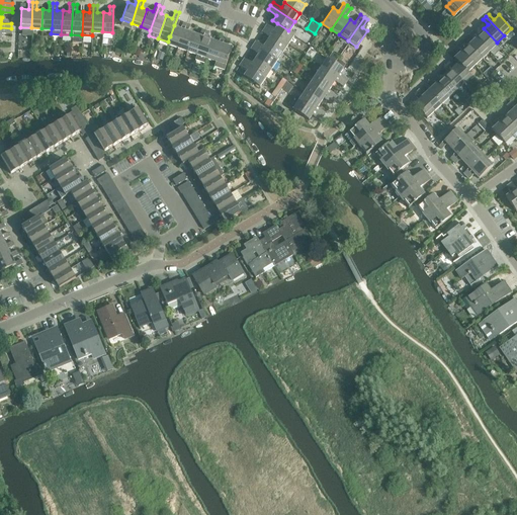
[(167,43),(177,46),(186,21),(182,20),(180,27),(174,25),(170,36),(169,36),(168,41),(167,43)]
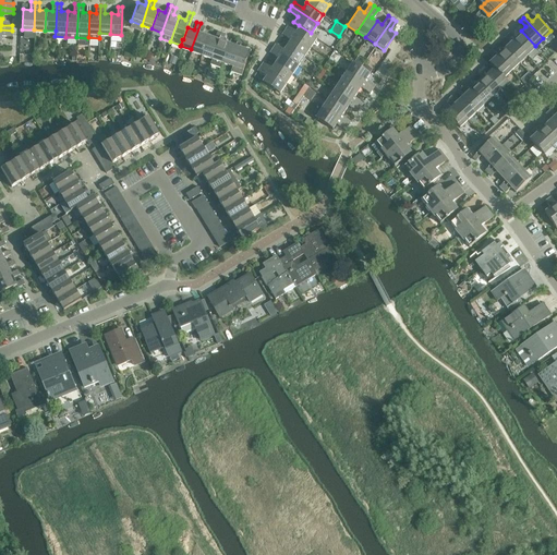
[(191,49),(201,53),(208,34),(202,32),(204,24),(201,23),(191,49)]
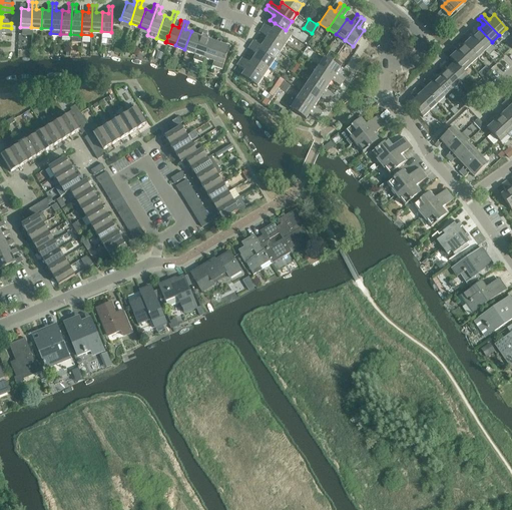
[(264,22),(262,26),(285,41),(291,33),(286,30),(275,23),(272,27),(264,22)]
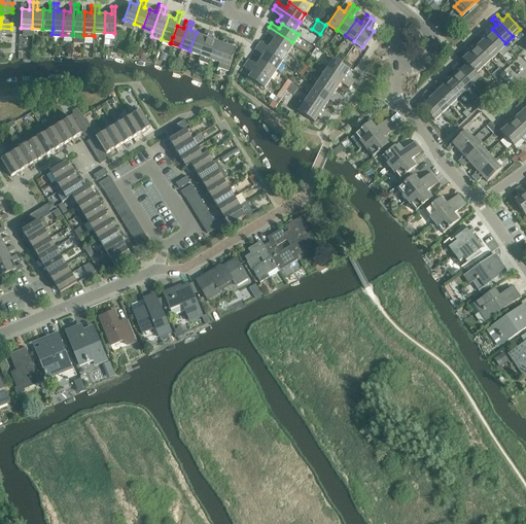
[(274,36),(271,40),(287,51),(292,42),(269,27),(266,31),(274,36)]
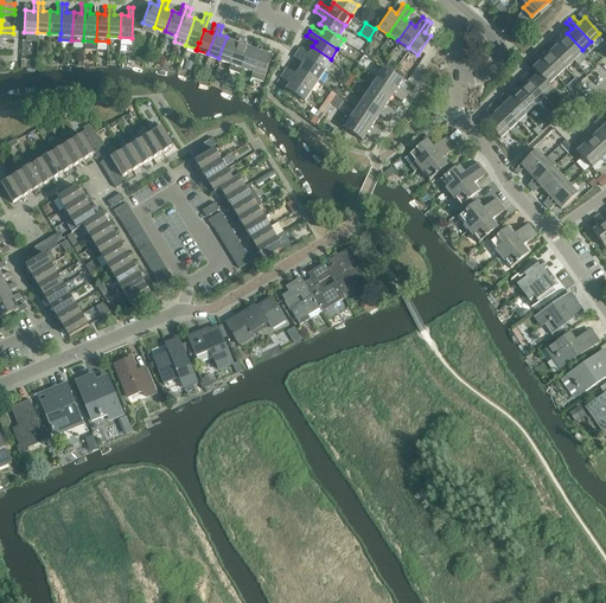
[(13,33),(0,32),(0,44),(1,44),(1,38),(12,38),(13,33)]
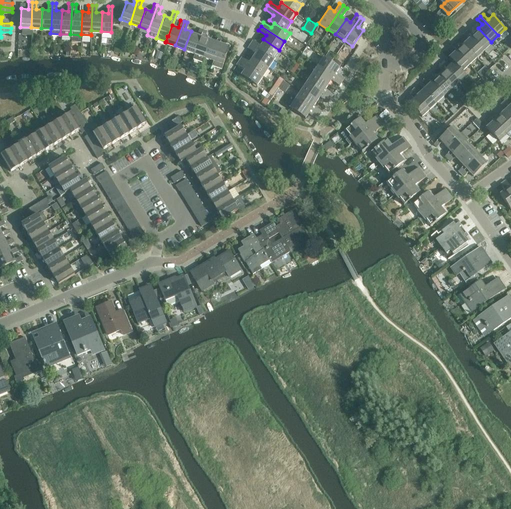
[(184,49),(194,52),(203,28),(199,27),(196,33),(191,31),(184,49)]
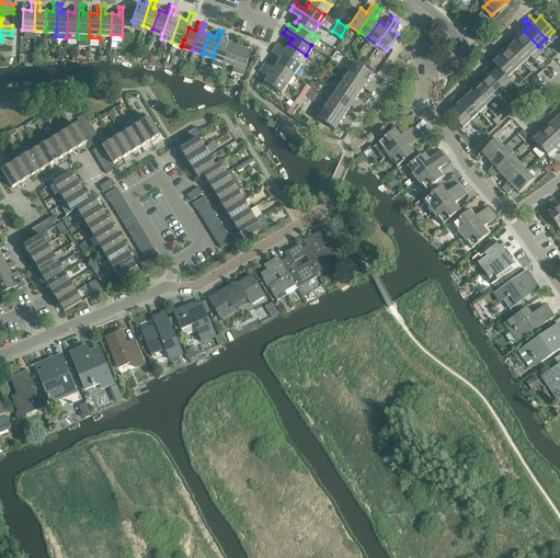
[(513,30),(511,33),(529,54),(538,46),(524,31),(518,35),(513,30)]
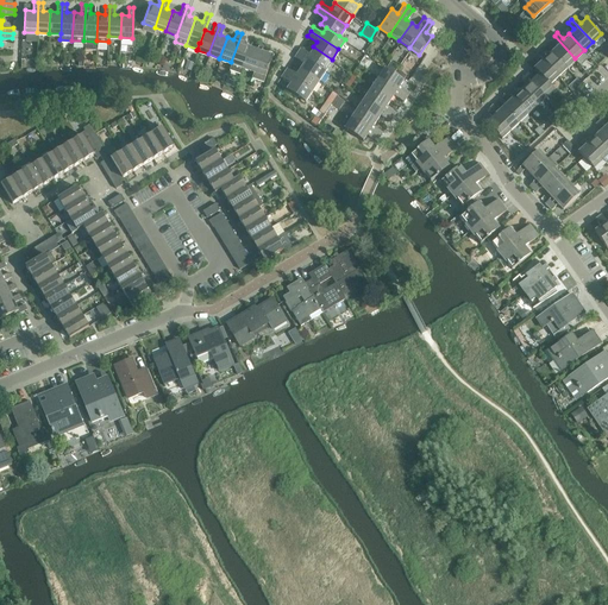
[(240,71),(242,67),(250,45),(243,43),(245,35),(242,33),(231,62),(229,68),(240,71)]
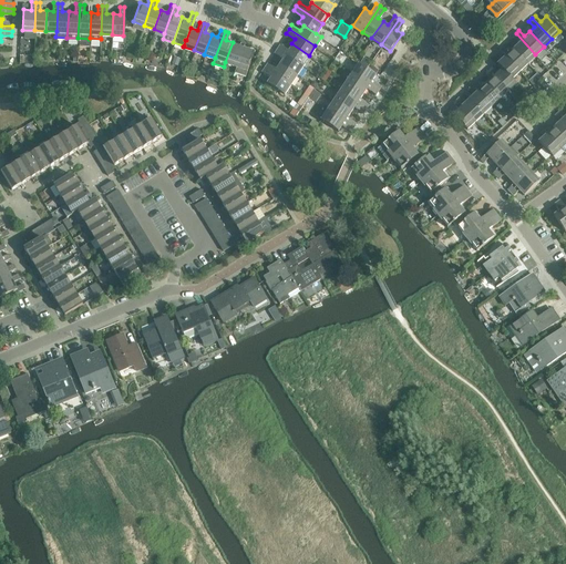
[(517,42),(513,47),(527,61),(535,54),(516,33),(513,36),(517,42)]
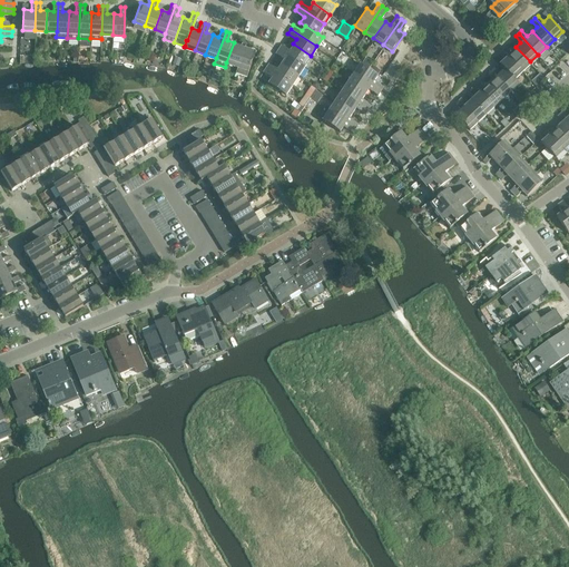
[(226,62),(237,66),(247,39),(243,37),(239,45),(234,42),(226,62)]
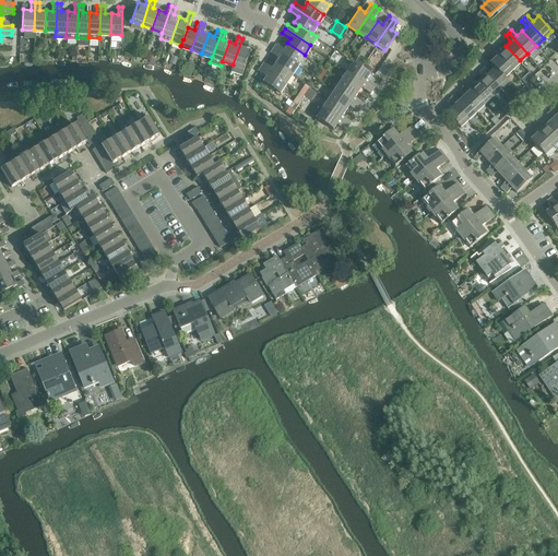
[(242,38),(233,64),(242,68),(250,49),(244,47),(246,39),(242,38)]
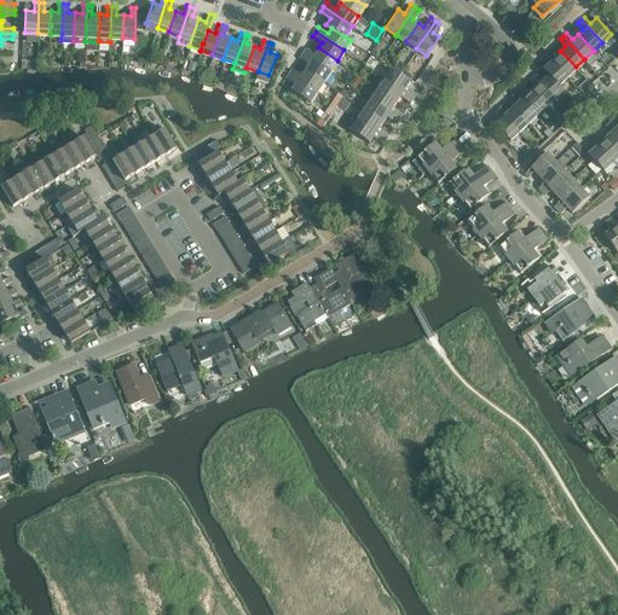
[(305,47),(302,51),(330,70),(338,61),(318,47),(315,53),(305,47)]
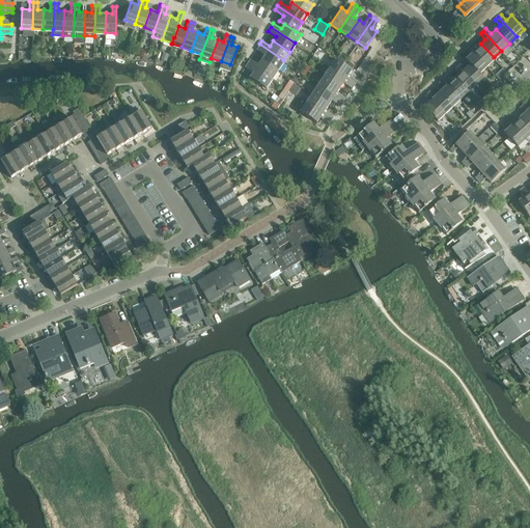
[(471,43),(468,45),(486,64),(494,57),(480,44),(476,48),(471,43)]
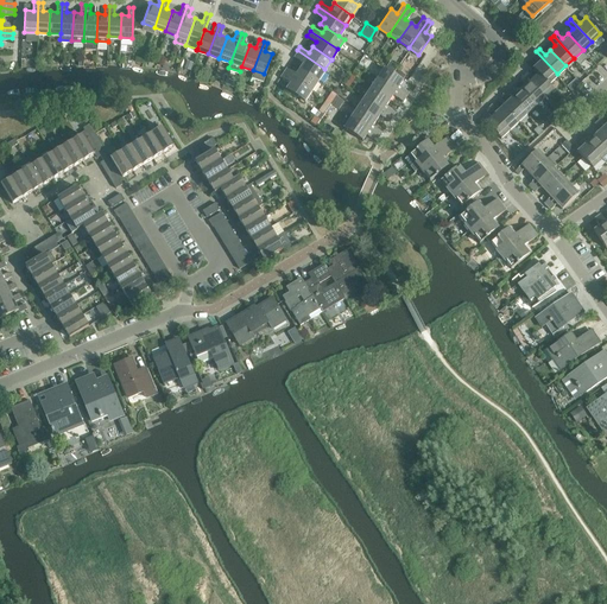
[(303,62),(299,67),(317,80),(324,69),(297,50),(293,55),(303,62)]
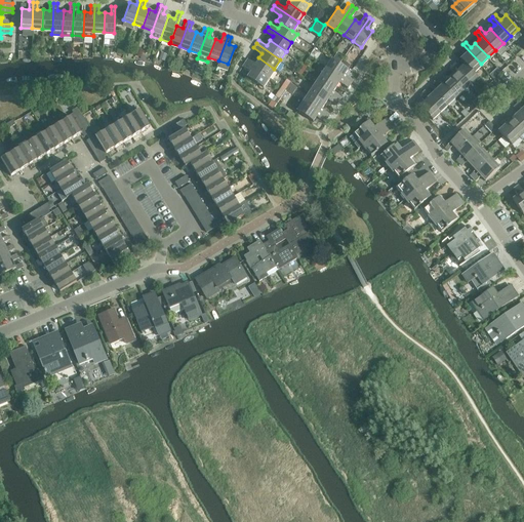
[(459,57),(464,62),(473,71),(481,64),(462,44),(459,47),(465,52),(459,57)]
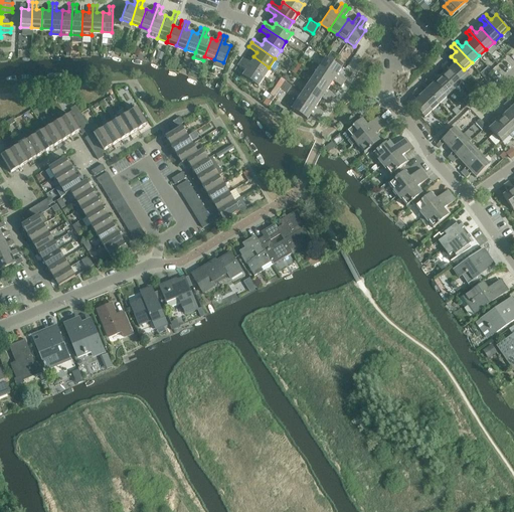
[(330,49),(326,55),(332,59),(336,53),(330,49)]
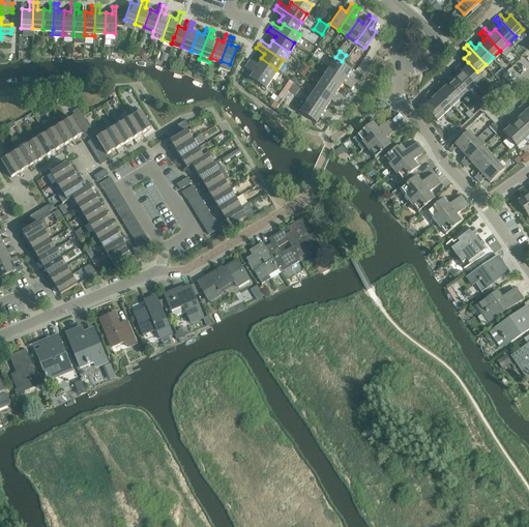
[(250,57),(246,61),(271,78),(276,69),(261,58),(258,63),(250,57)]
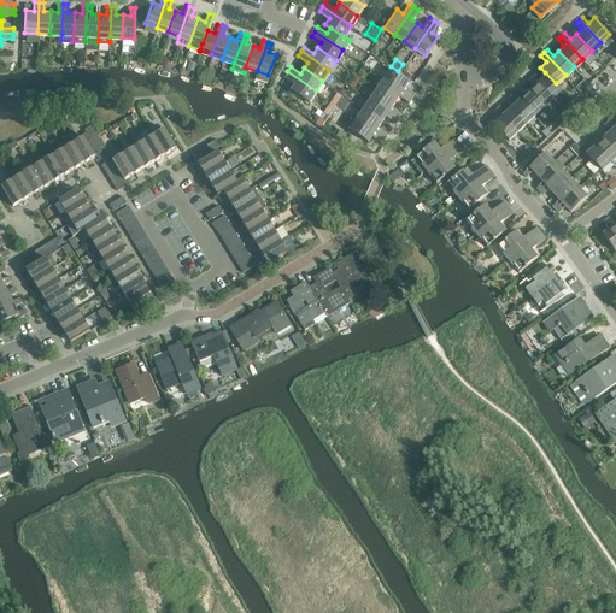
[(389,66),(383,77),(411,95),(414,92),(404,84),(409,80),(389,66)]
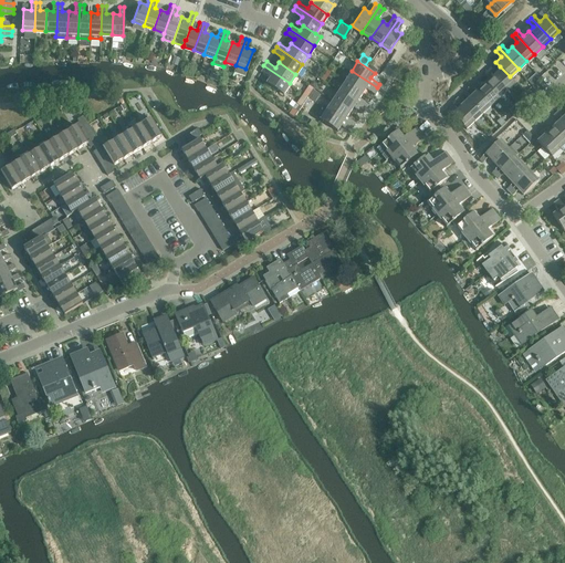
[(290,83),(263,65),(261,70),(270,75),(265,81),(283,93),(290,83)]
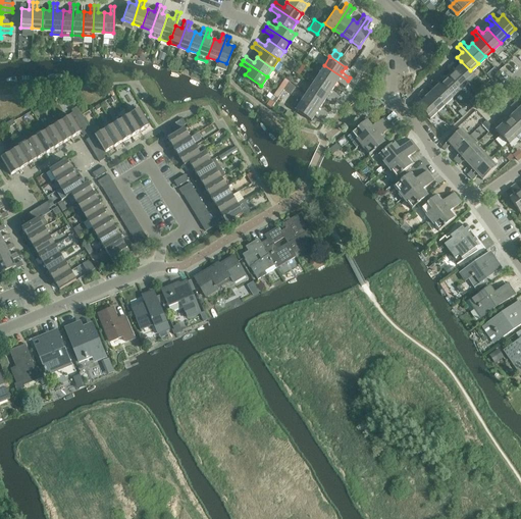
[(452,60),(449,62),(467,82),(474,74),(470,70),(461,61),(457,65),(452,60)]
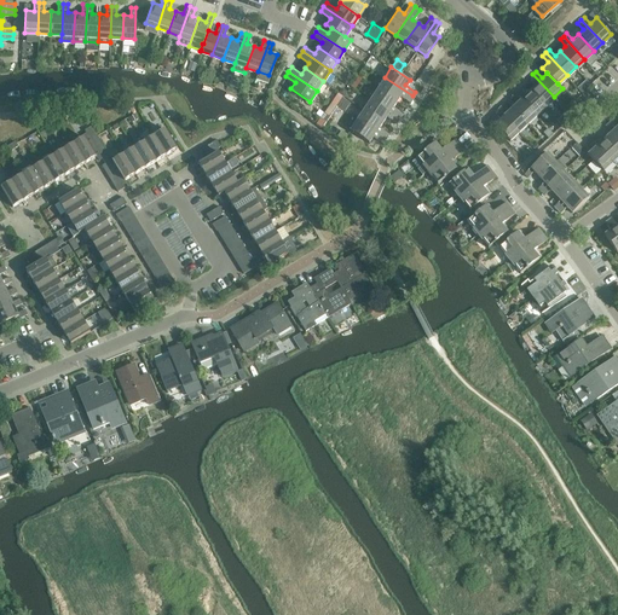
[(535,83),(530,90),(546,105),(554,97),(532,74),(529,77),(535,83)]
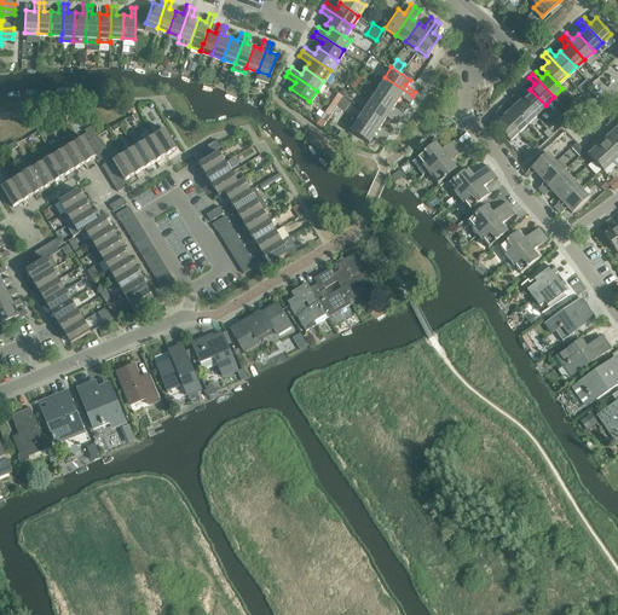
[(385,77),(377,87),(396,100),(399,94),(409,100),(413,96),(385,77)]
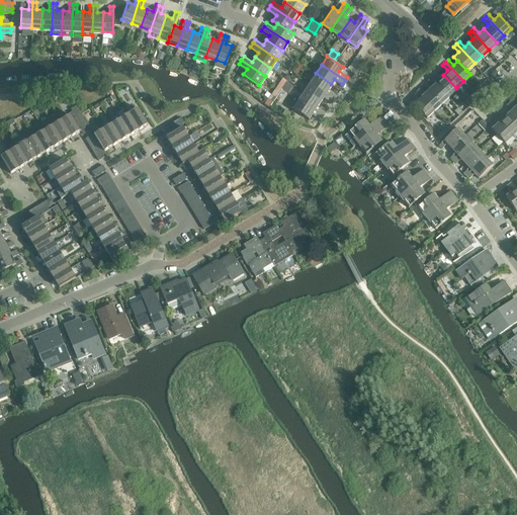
[(316,73),(310,82),(334,97),(336,94),(328,88),(331,84),(316,73)]
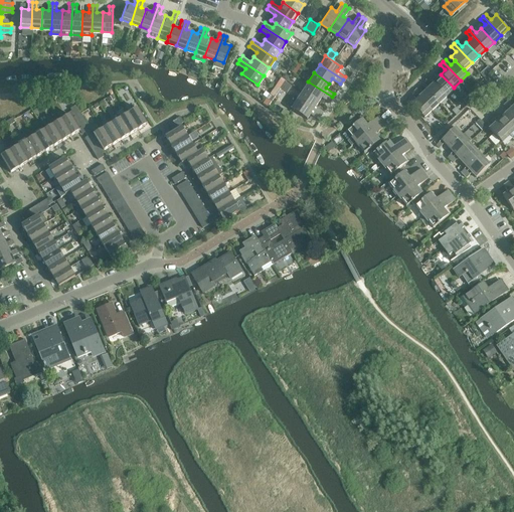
[(431,73),(427,75),(446,95),(454,88),(441,74),(436,78),(431,73)]
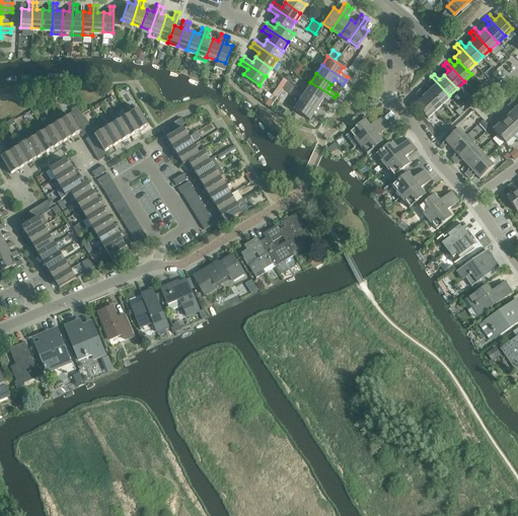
[(434,84),(429,88),(442,102),(449,95),(431,76),(429,79),(434,84)]
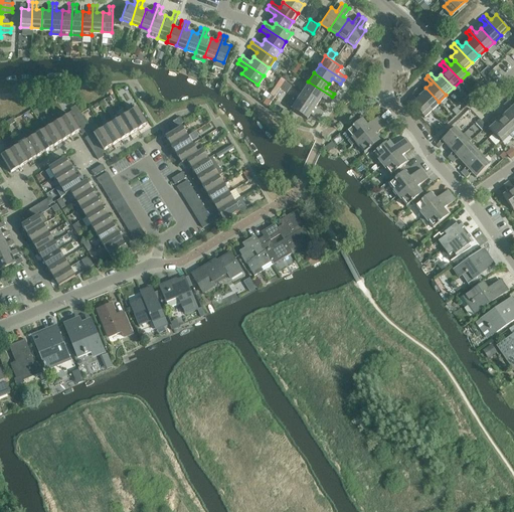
[(280,87),(286,91),(291,83),(285,78),(280,87)]
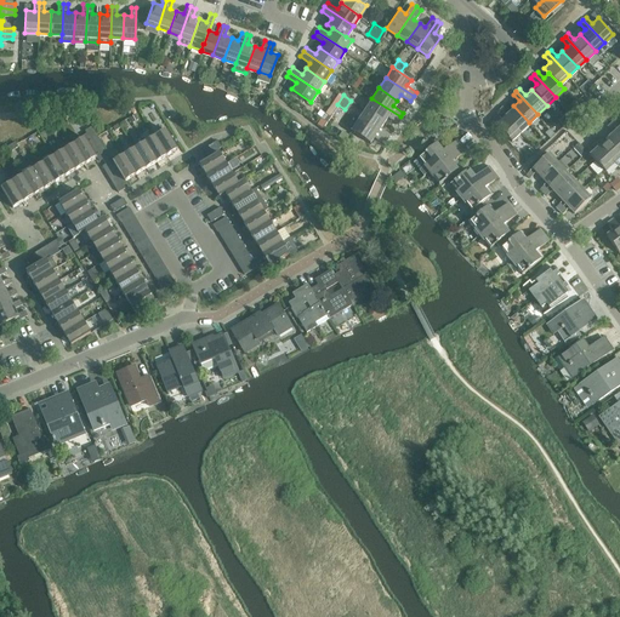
[(371,98),(364,108),(384,120),(387,115),(397,121),(400,116),(371,98)]
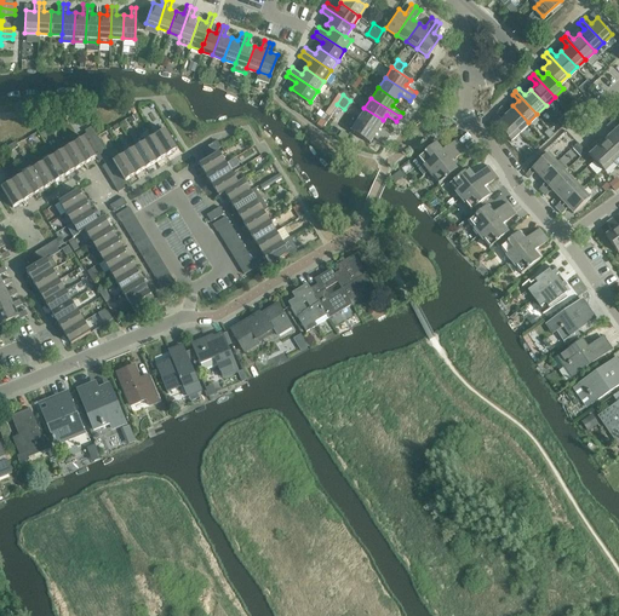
[(502,104),(498,108),(519,131),(528,122),(513,105),(508,110),(502,104)]
